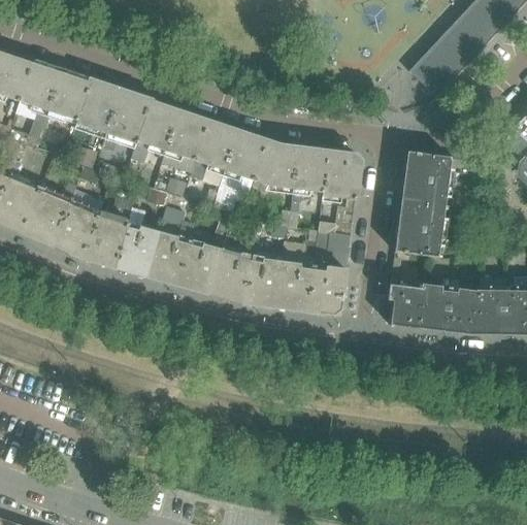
[(429,105),(503,26),(486,9),(494,0),(473,0),(409,70),(436,95),(427,104),(429,105)]
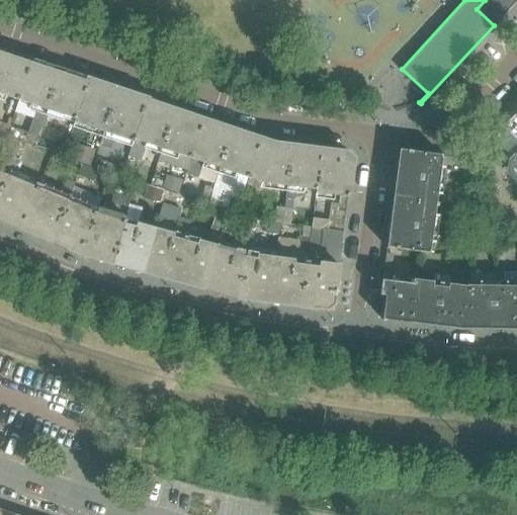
[(494,25),(516,0),(485,0),(477,9),(494,25)]
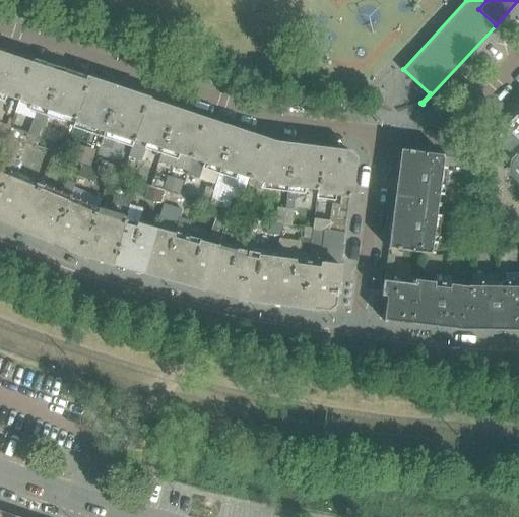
[(0,91),(18,99),(31,60),(0,49),(0,91)]
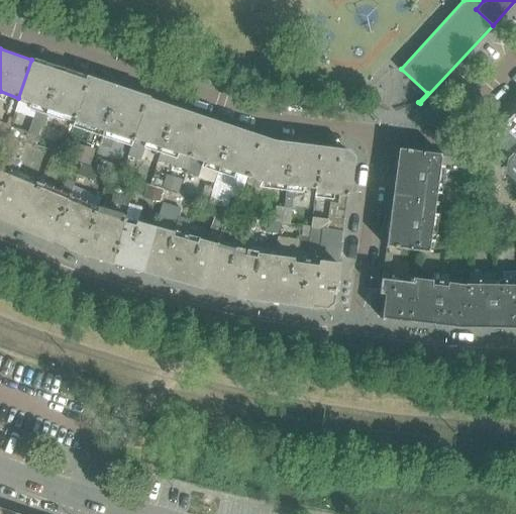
[(75,117),(89,79),(31,60),(18,98),(38,105),(28,130),(10,124),(7,134),(34,143),(38,134),(43,118),(53,121),(57,111),(75,117)]
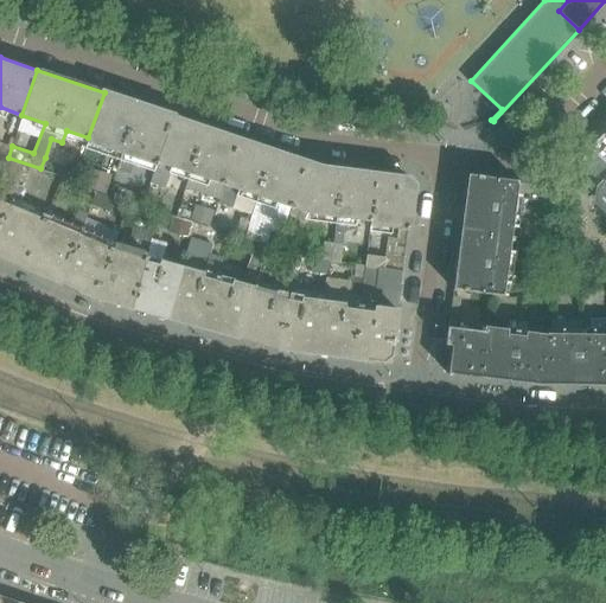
[(157,164),(173,115),(173,114),(104,90),(104,92),(88,138),(87,141),(122,153),(119,162),(120,164),(129,166),(133,156),(151,162),(157,164)]
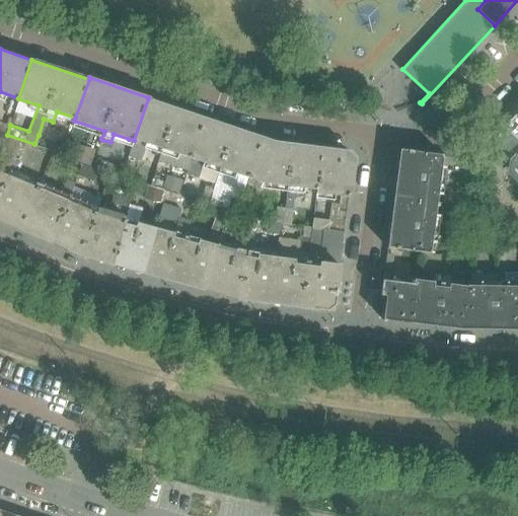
[(192,157),(205,118),(148,98),(134,140),(129,155),(142,159),(148,142),(163,148),(160,156),(175,161),(178,153),(192,157)]
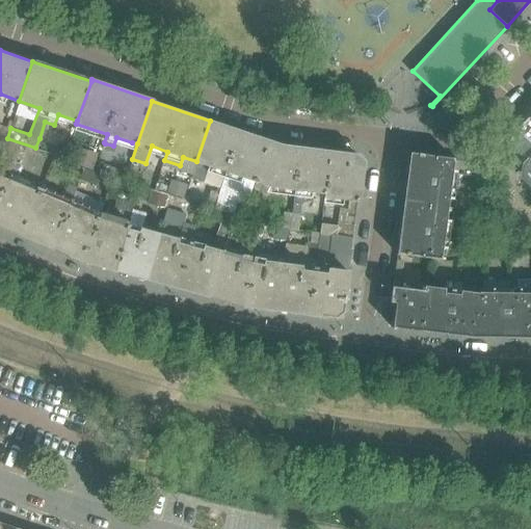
[(530,112),(518,128),(518,127),(507,137),(528,156),(522,162),(520,177),(530,187),(530,112)]
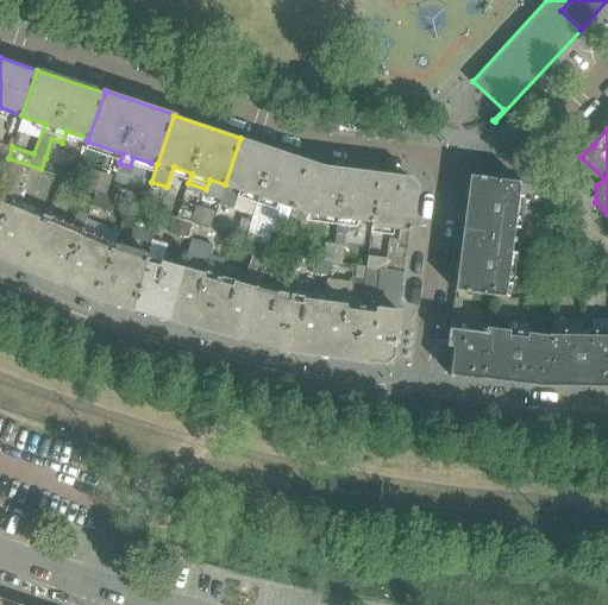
[(293,207),(306,161),(240,138),(225,184),(226,184),(220,202),(234,207),(240,189),(293,207)]
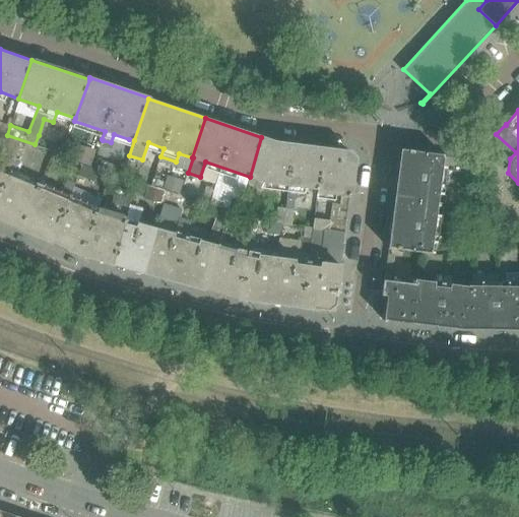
[(0,132),(7,135),(10,125),(0,122),(0,132)]
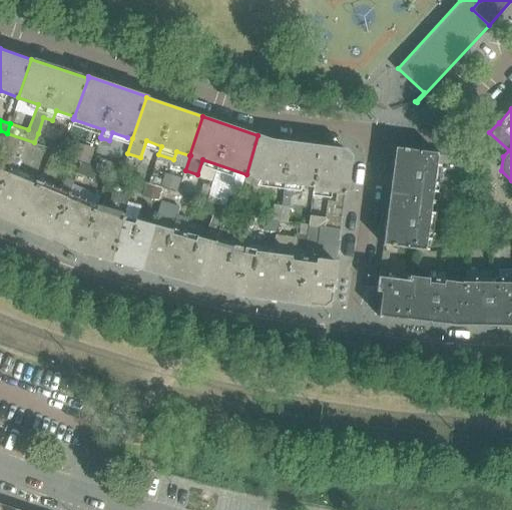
[(314,186),(318,145),(272,139),(258,135),(246,174),(262,179),(285,182),(283,204),(281,220),(289,221),(294,183),(314,186)]
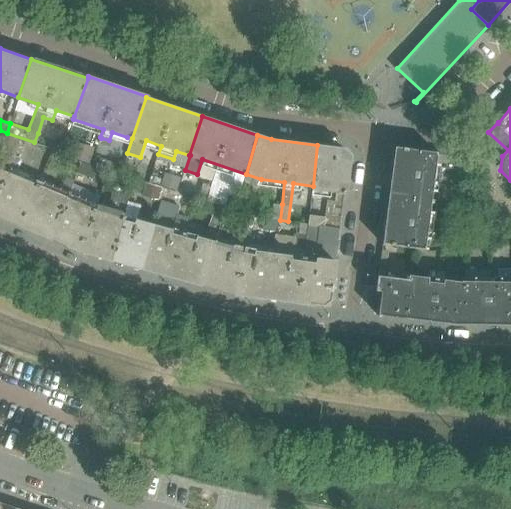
[(345,192),(350,154),(345,149),(317,145),(313,186),(313,189),(330,191),(330,199),(327,199),(327,200),(343,202),(345,192)]
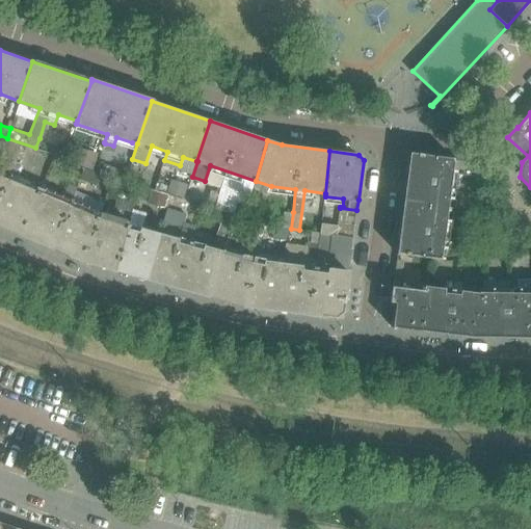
[(453,173),(455,158),(412,152),(409,167),(408,167),(407,180),(406,187),(404,202),(448,207),(453,173)]
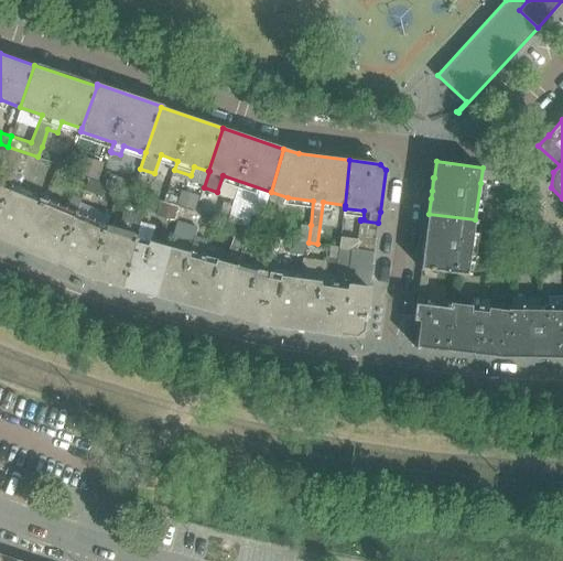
[(507,186),(509,171),(483,168),(480,183),(507,186)]
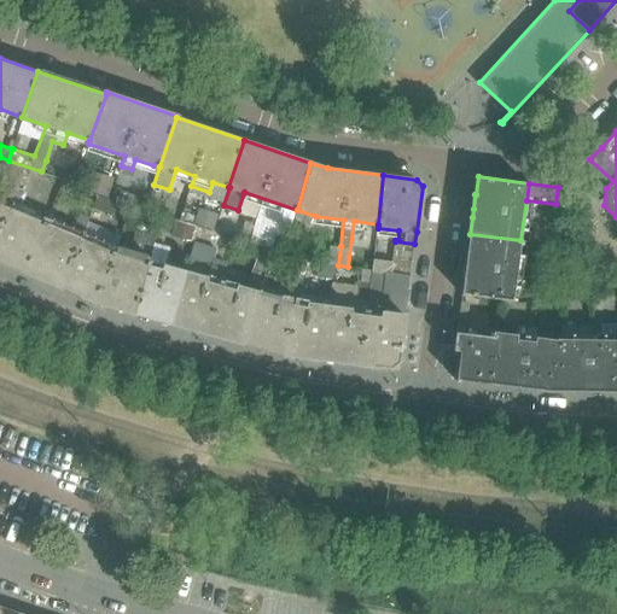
[(0,258),(24,269),(45,221),(18,210),(28,191),(19,187),(11,206),(0,202),(0,258)]
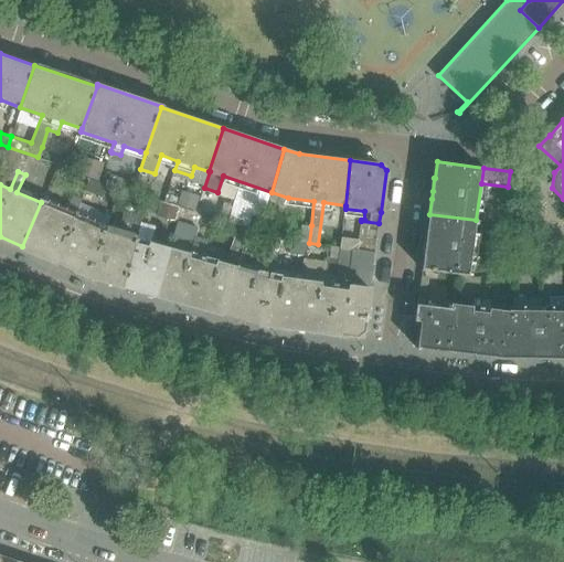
[(125,188),(127,180),(110,173),(107,181),(125,188)]
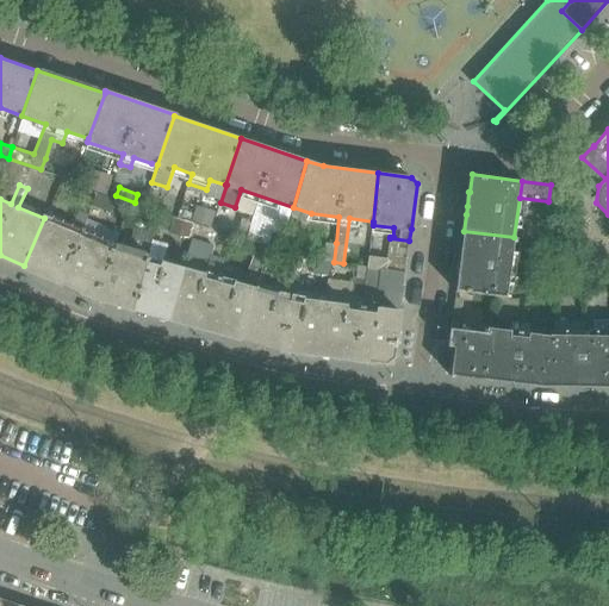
[(98,189),(93,204),(111,210),(115,195),(98,189)]
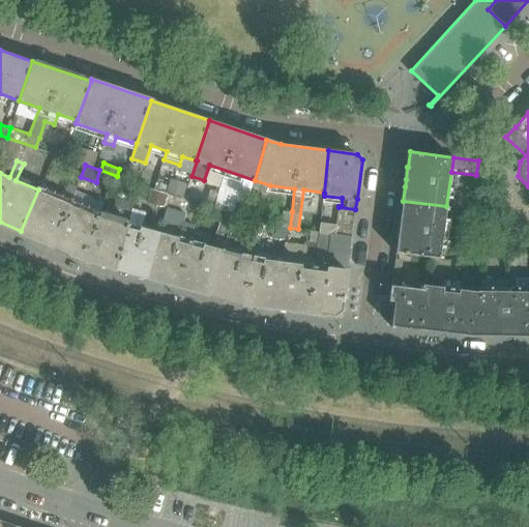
[(183,196),(187,182),(170,177),(167,191),(183,196)]
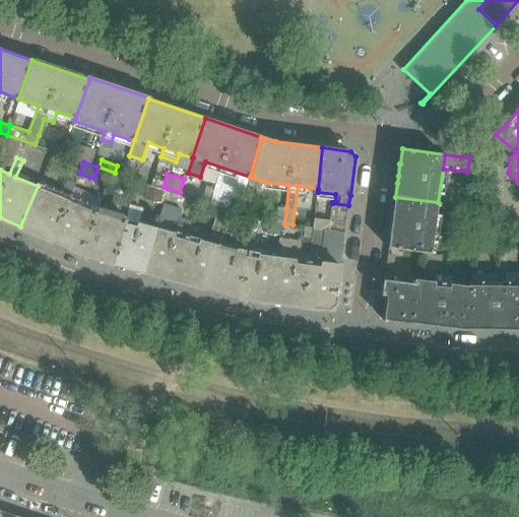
[(96,211),(69,199),(76,182),(67,179),(60,196),(38,186),(20,227),(78,252),(80,253),(96,211)]
